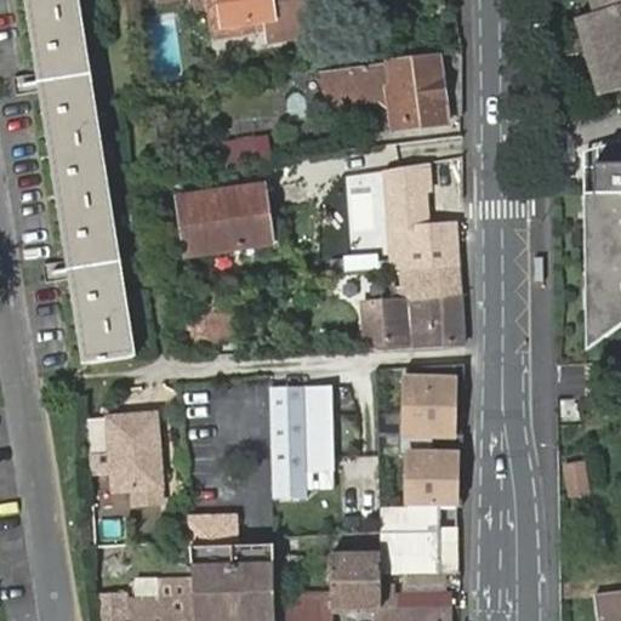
[(83,364),(90,362),(32,0),(24,0),(36,73),(39,93),(66,261),(69,279),(83,364)]
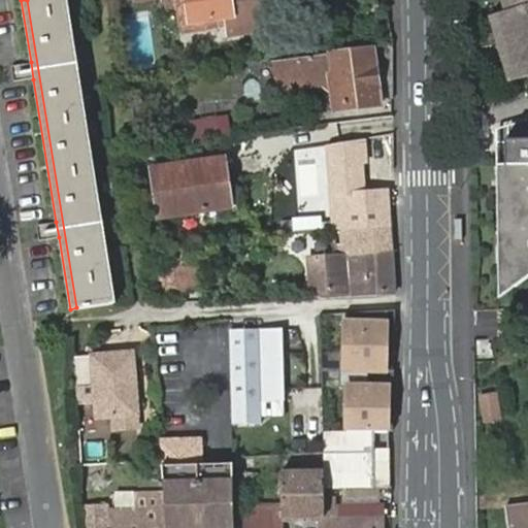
[(27,0),(76,307),(116,302),(66,0),(27,0)]
